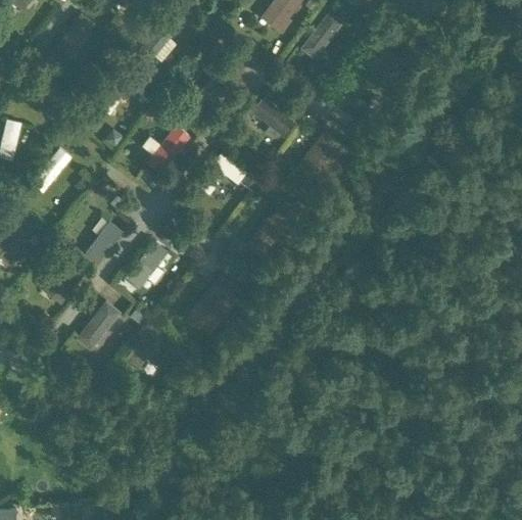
[(274,0),(263,17),(281,31),(302,0),(274,0)]
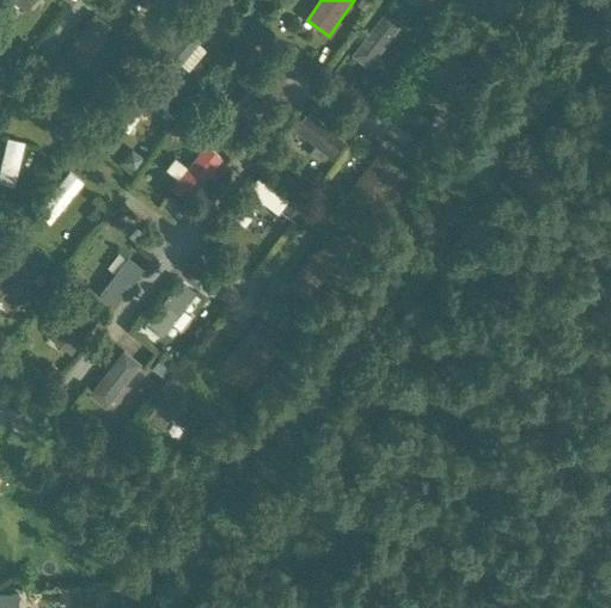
[(490,0),(517,18),(527,4),(523,0),(490,0)]
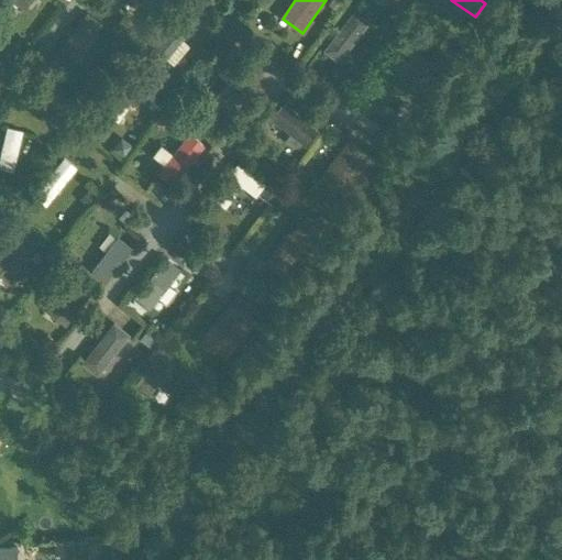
[(354,11),(322,53),(339,66),(371,24),(354,11)]
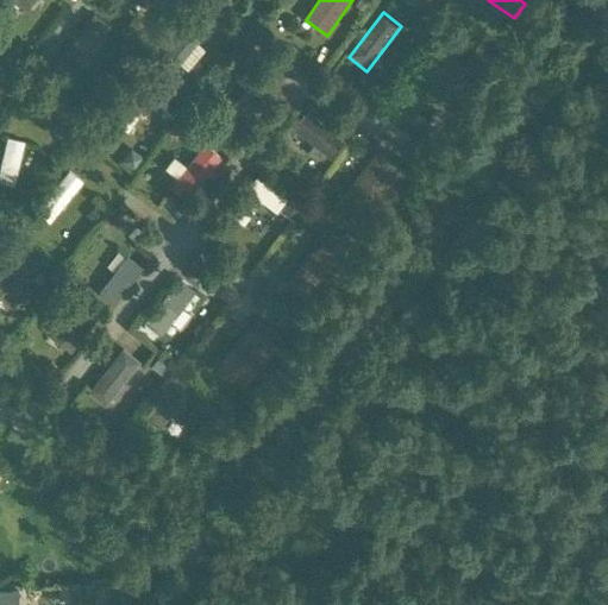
[(66,54),(82,65),(112,26),(95,14),(66,54)]
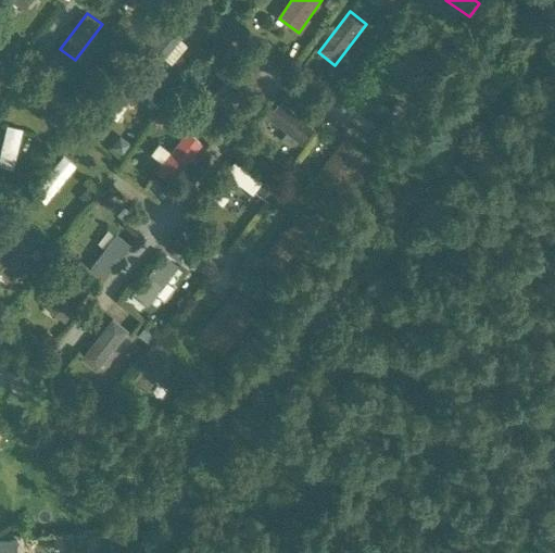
[(190,25),(181,17),(176,24),(185,32),(190,25)]
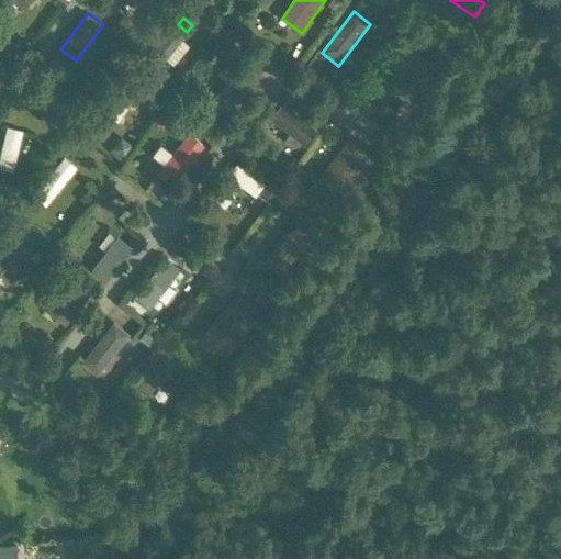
[(188,35),(174,24),(146,56),(160,68),(166,62),(172,67),(189,48),(182,42),(188,35)]
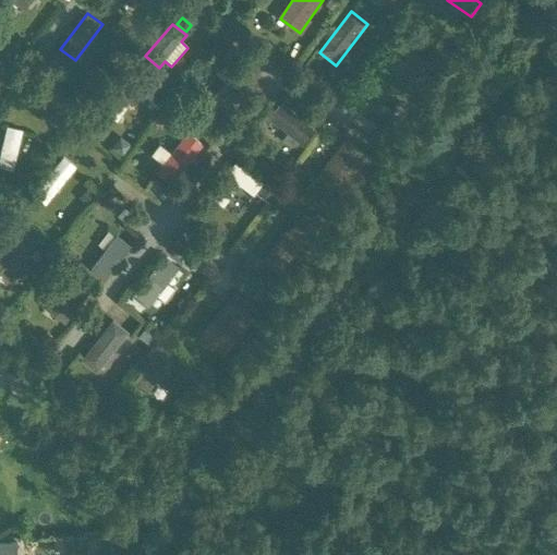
[(387,82),(410,99),(435,67),(412,49),(387,82)]
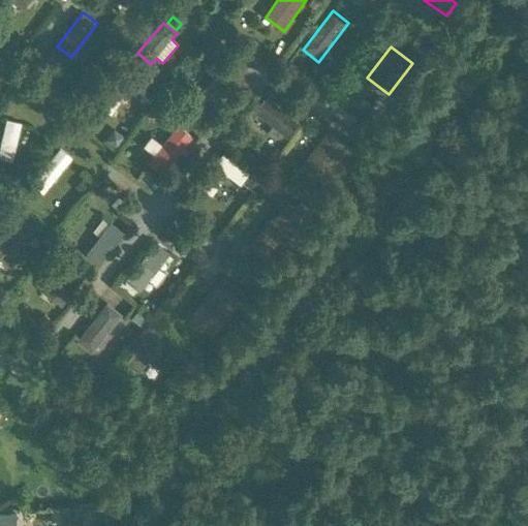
[(188,110),(203,121),(233,85),(218,72),(188,110)]
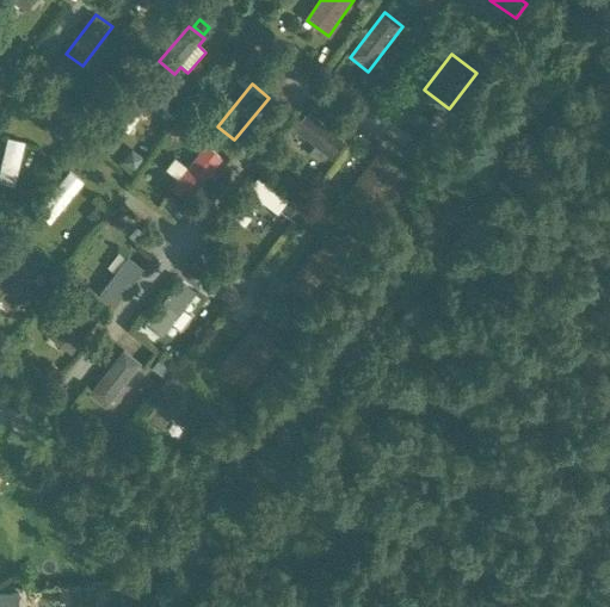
[(128,135),(148,106),(134,95),(114,124),(128,135)]
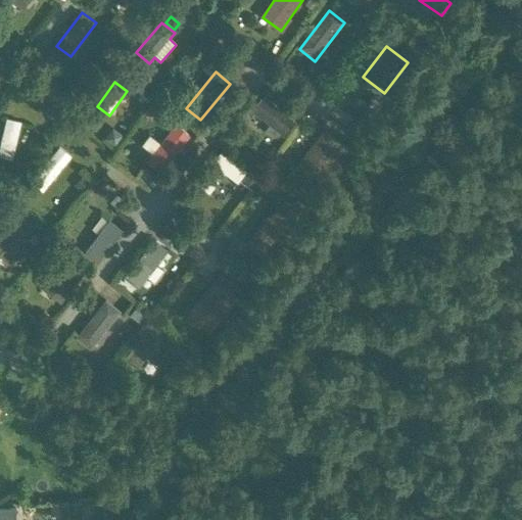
[(150,102),(142,96),(138,102),(146,108),(150,102)]
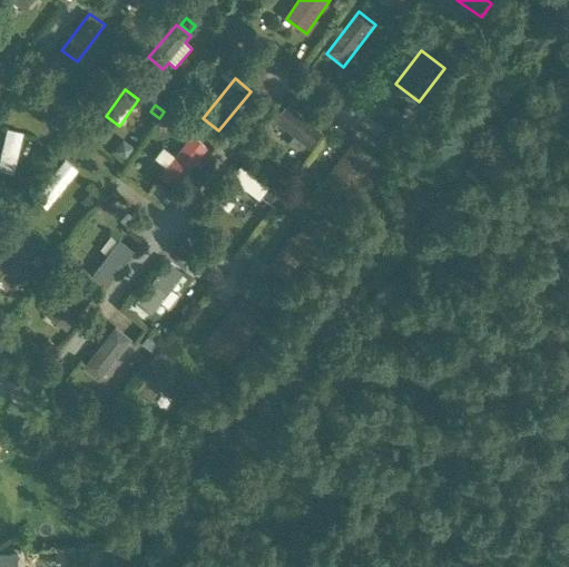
[(286,106),(273,123),(310,150),(322,134),(286,106)]
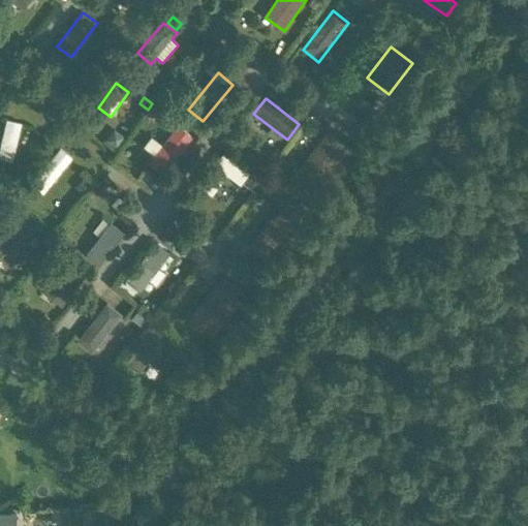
[(61,112),(52,104),(43,116),(53,123),(61,112)]
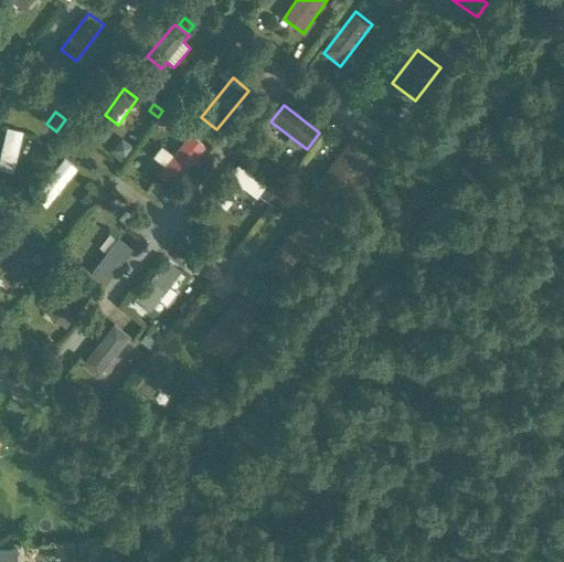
[(183,128),(163,114),(157,125),(169,134),(170,131),(178,137),(183,128)]
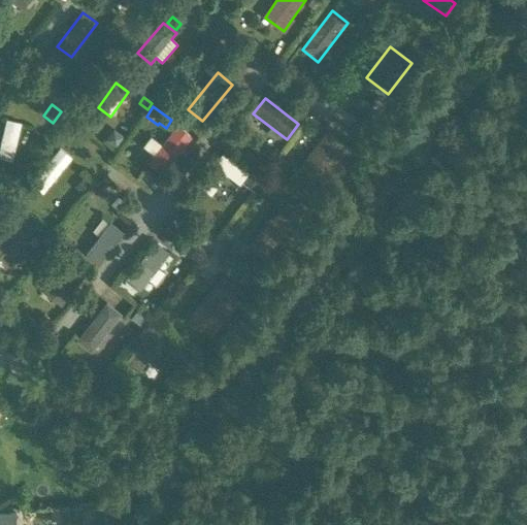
[(0,152),(0,159),(13,162),(22,124),(7,121),(0,152)]
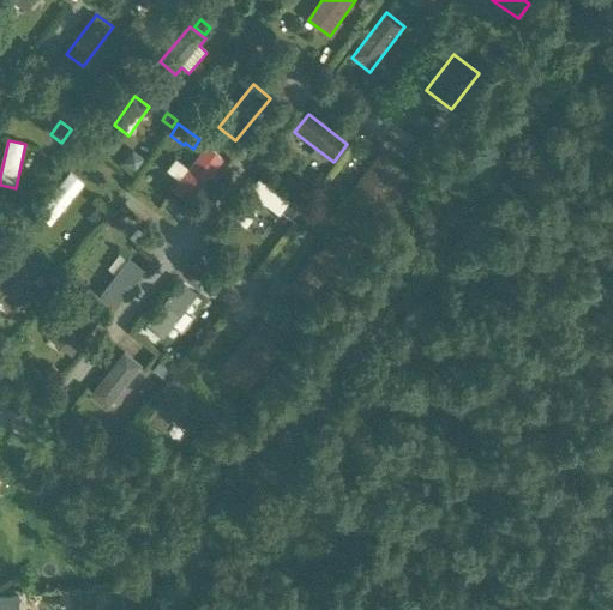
[(188,205),(223,161),(205,146),(187,169),(175,159),(166,173),(179,182),(172,192),(188,205)]
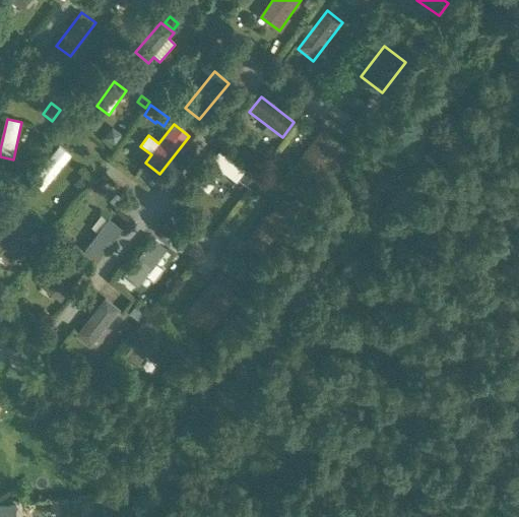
[(298,164),(319,180),(344,145),(324,129),(298,164)]
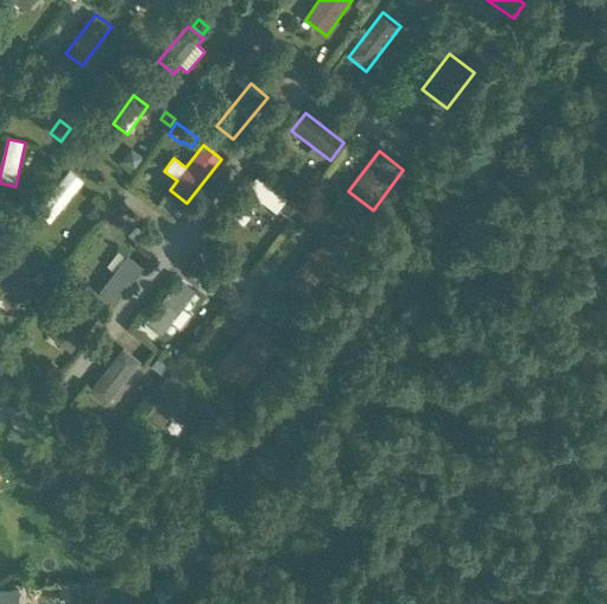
[(50,224),(83,183),(70,172),(37,214),(50,224)]
